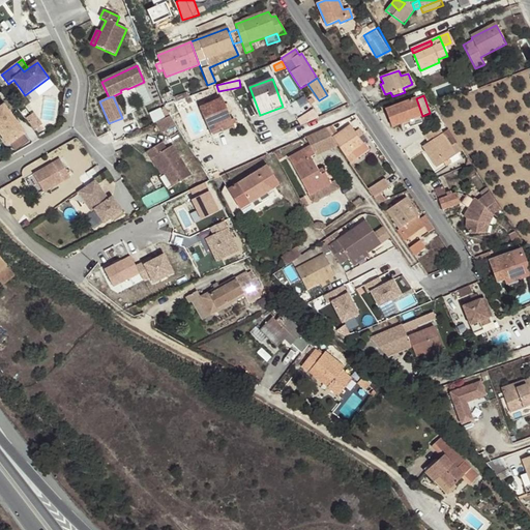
[(209,130),(232,120),(223,98),(200,109),(209,130)]
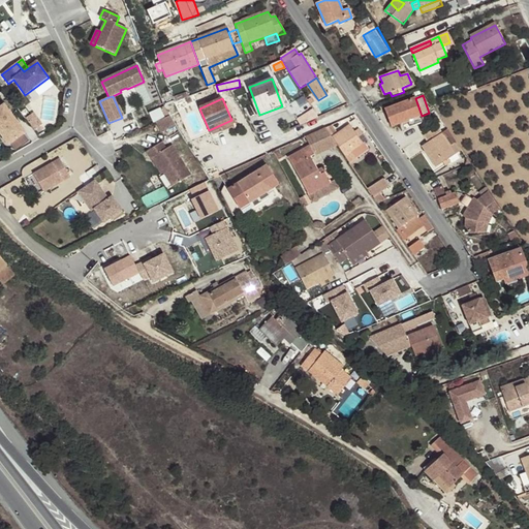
[(422,116),(415,98),(384,110),(392,126),(422,116)]
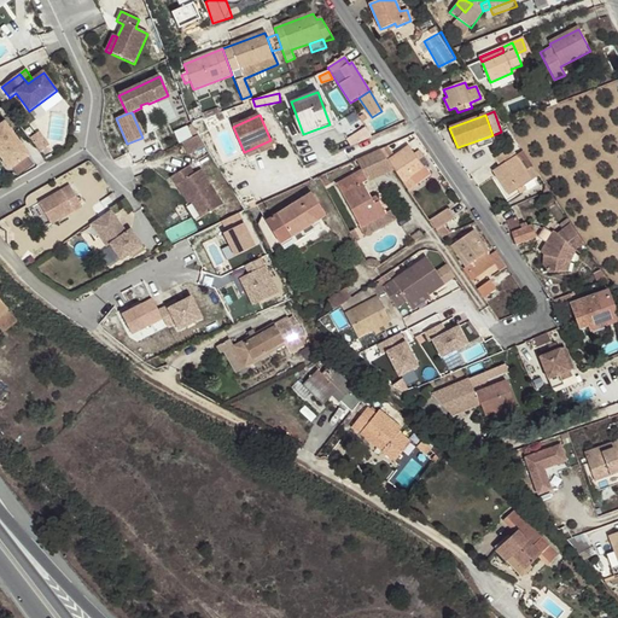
[(0,147),(15,136),(4,121),(0,123),(0,147)]
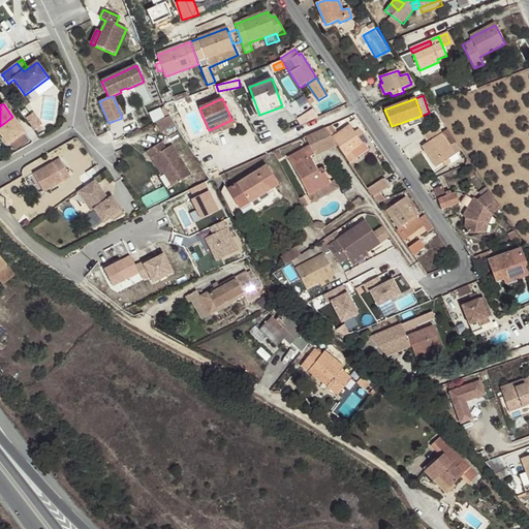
[(26,120),(35,131),(42,126),(33,114),(26,120)]
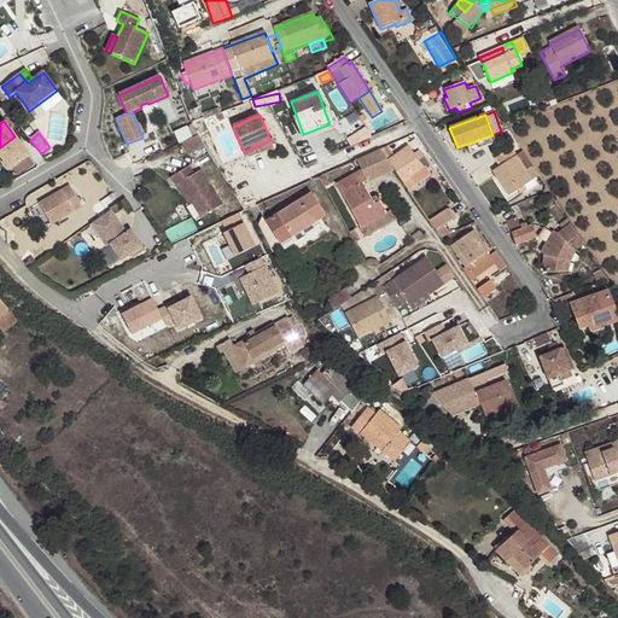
[(208,145),(202,135),(185,143),(192,155),(208,145)]
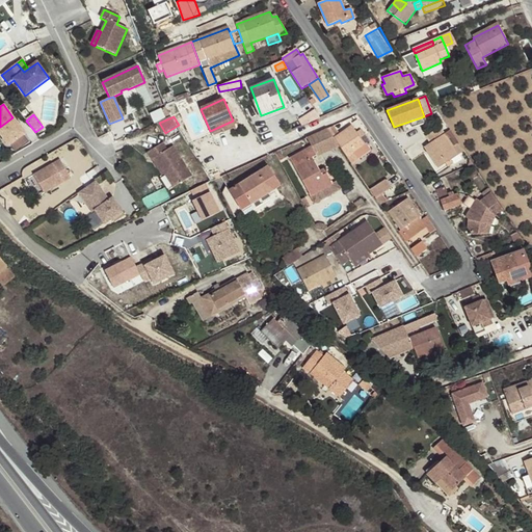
[(25,133),(12,117),(0,127),(0,135),(8,147),(25,133)]
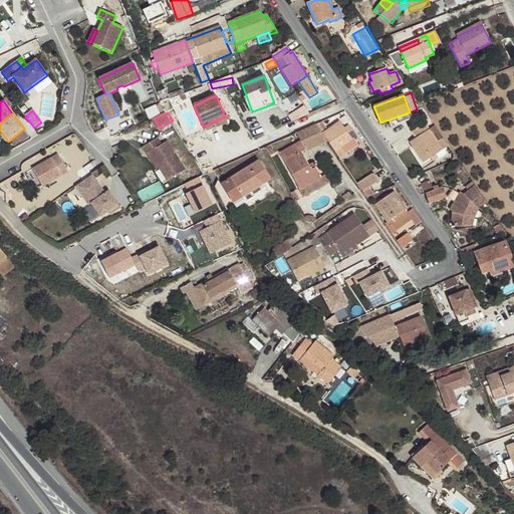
[(226,119),(225,116),(203,126),(204,130),(226,119)]
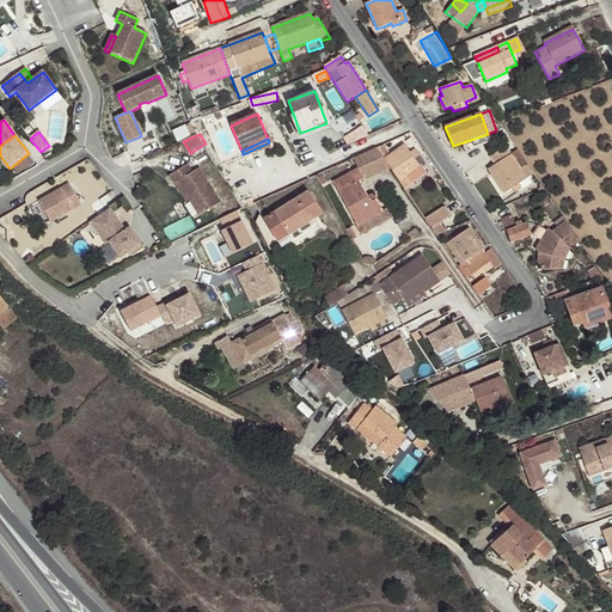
[(405,189),(427,173),(422,165),(420,166),(410,153),(405,146),(392,155),(384,145),(377,148),(405,189)]
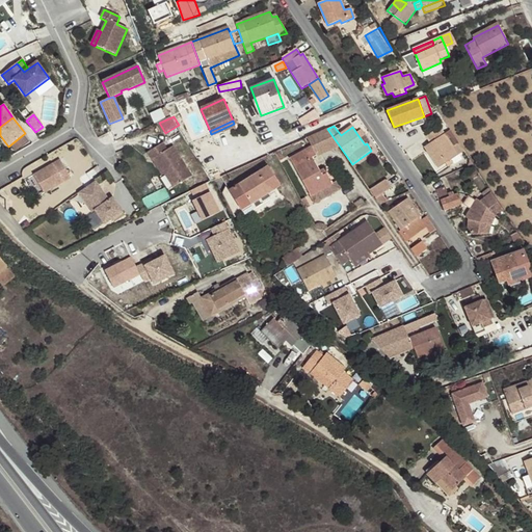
[(464,152),(458,142),(452,147),(441,128),(426,136),(430,142),(425,147),(439,167),(446,163),(451,160),(464,152)]
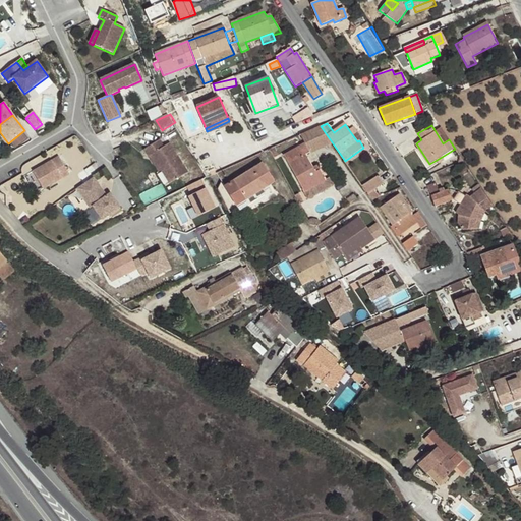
[(357,141),(359,140),(362,138),(353,127),(349,130),(357,141)]
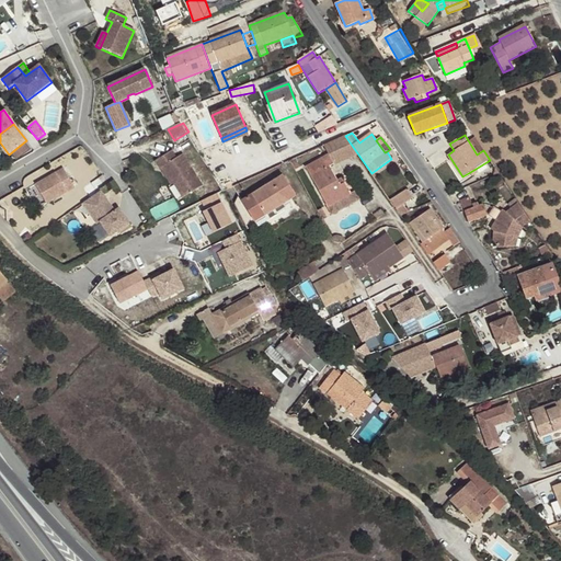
[(179,158),(174,150),(158,160),(162,169),(165,167),(175,183),(179,182),(187,196),(205,185),(185,155),(179,158)]
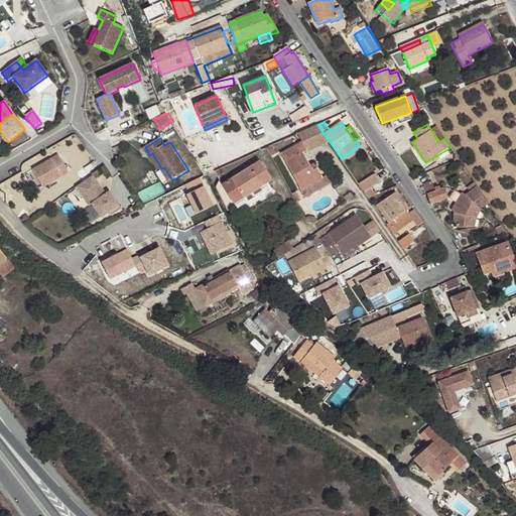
[(312,171),(309,166),(302,152),(306,150),(302,143),(281,153),(301,189),(321,178),(316,168),(312,171)]
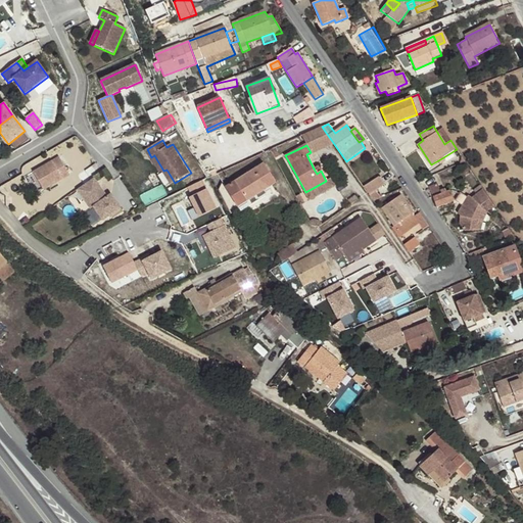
[(69,176),(59,157),(33,173),(44,191),(52,186),(50,184),(54,182),(55,184),(69,176)]
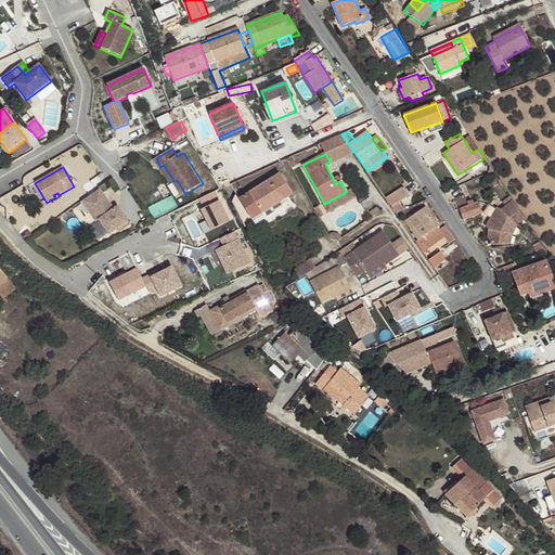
[(221,189),(242,229),(254,222),(253,219),(280,203),(292,194),(280,175),(241,199),(231,184),(221,189)]
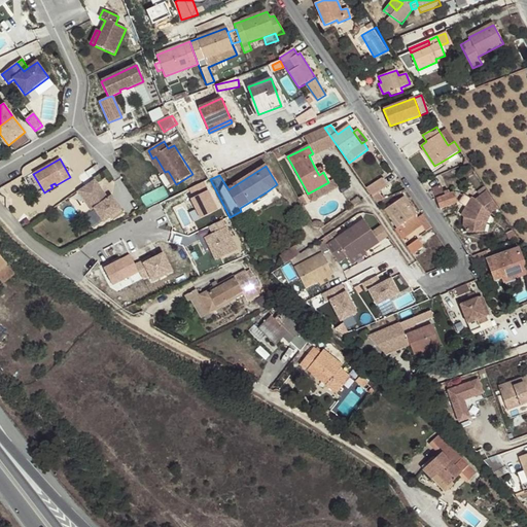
[(165,172),(173,186),(176,184),(168,171),(165,172)]
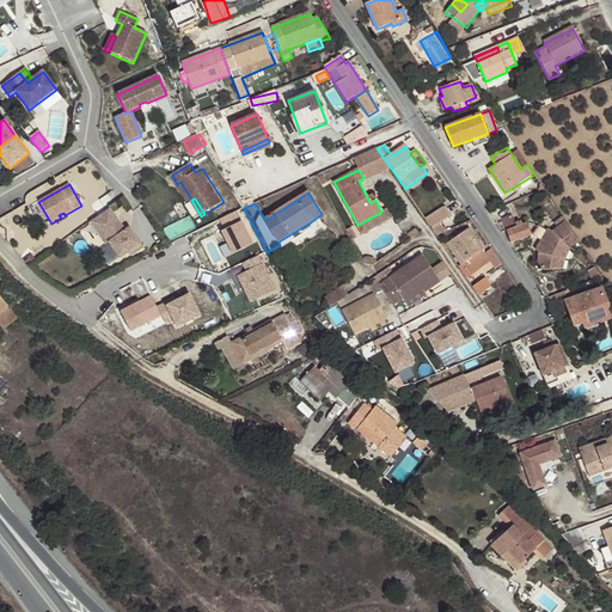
[(451,216),(445,208),(427,219),(433,227),(451,216)]
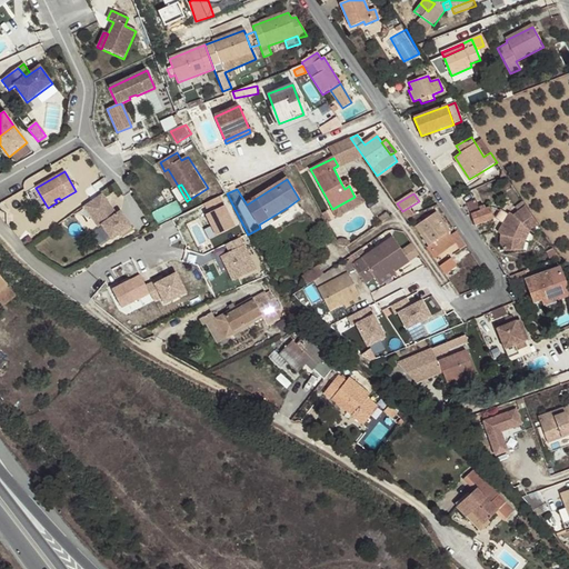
[(131,227),(121,212),(117,215),(115,217),(111,212),(113,210),(102,195),(87,206),(101,227),(112,241),(131,227)]
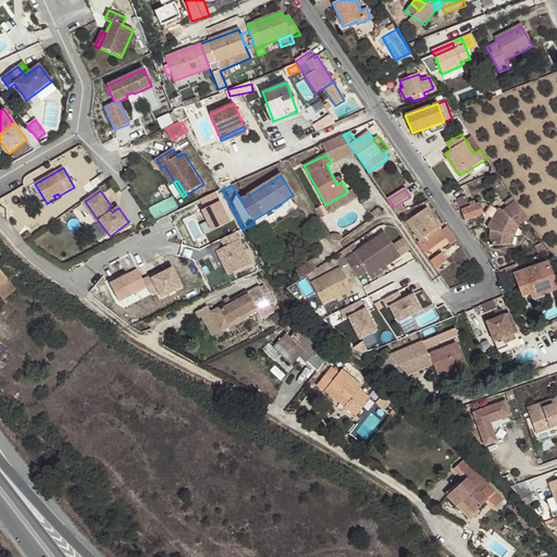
[(215,194),(197,202),(201,211),(198,213),(208,234),(230,223),(215,194)]
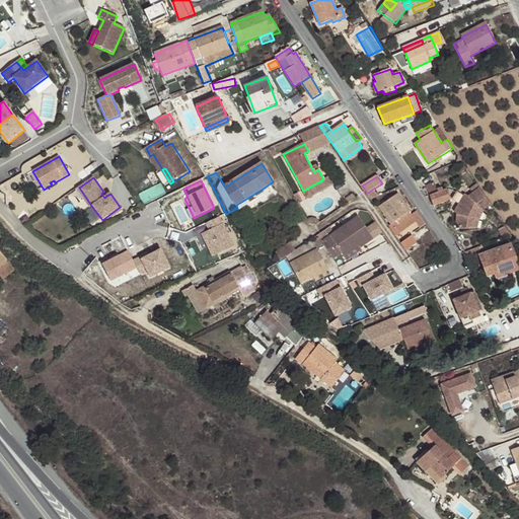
[(140,194),(146,204),(167,193),(162,182),(140,194)]
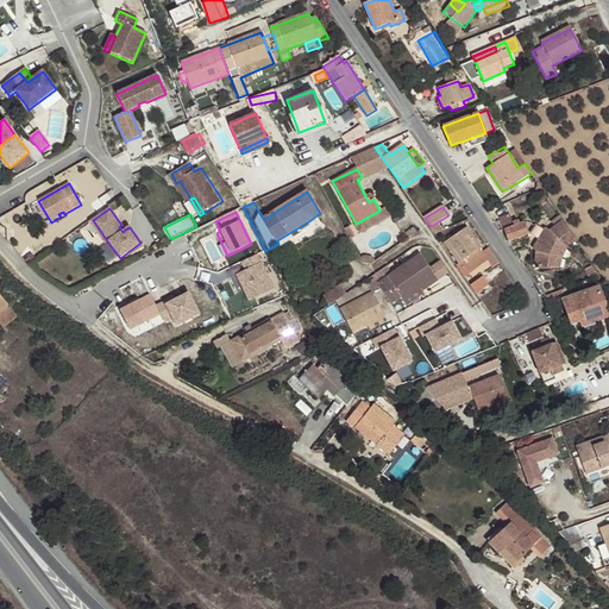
[(500,217),(508,240),(528,234),(525,223),(520,224),(519,220),(512,223),(509,214),(500,217)]
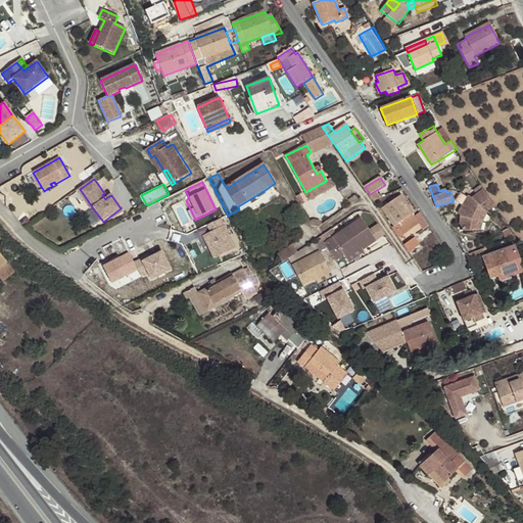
[(465,230),(475,230),(474,219),(480,205),(489,199),(482,188),(469,197),(466,195),(465,197),(462,195),(458,203),(462,205),(457,217),(461,217),(459,226),(465,230)]
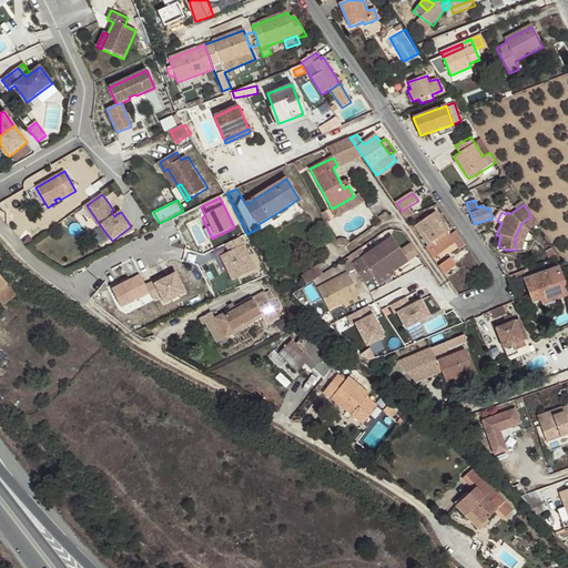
[(99,227),(101,226),(87,205),(84,208),(99,227)]
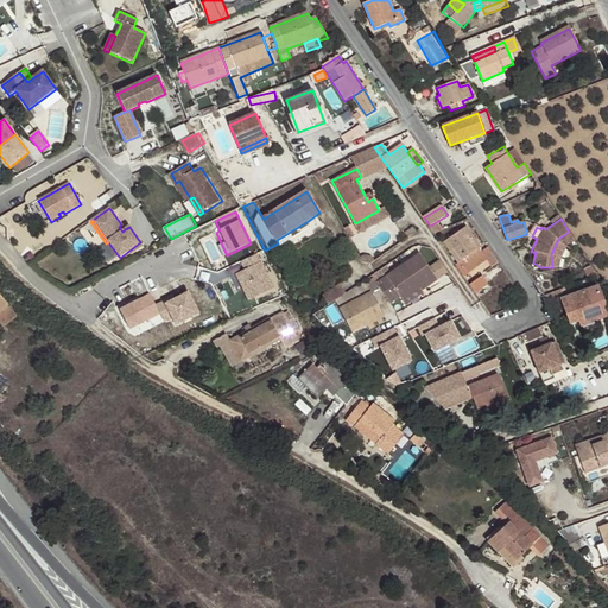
[(310,228),(306,222),(277,240),(278,244),(280,246),(310,228)]
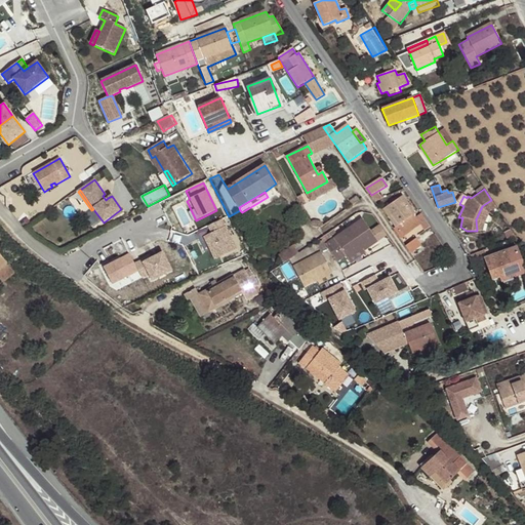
[(455,202),(459,204),(463,196),(455,193),(452,192),(455,202)]
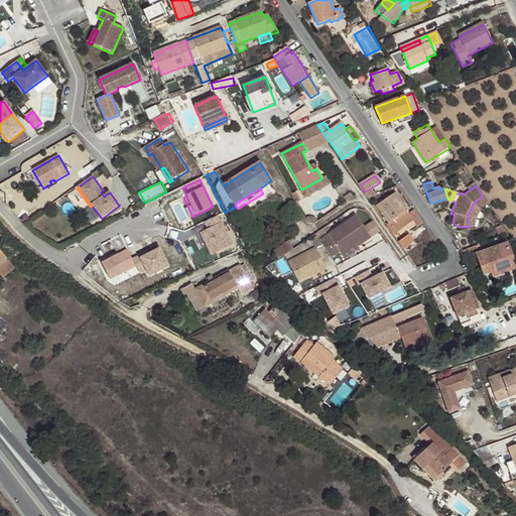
[(391,223),(396,231),(412,220),(406,212),(408,210),(396,192),(377,207),(388,224),(391,223)]
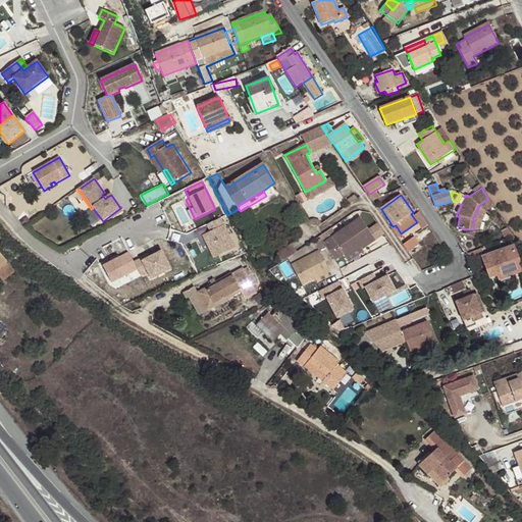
[(473,218),(474,229),(480,229),(480,219),(484,210),(492,204),(488,199),(479,205),(473,218)]
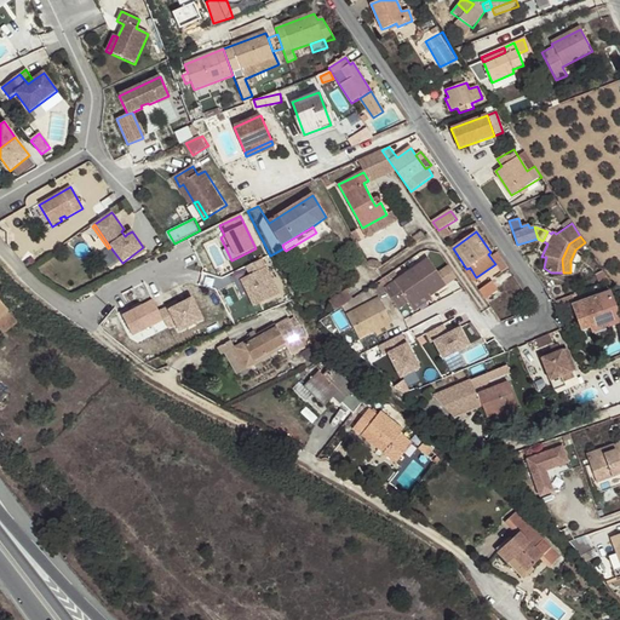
[(384,288),(399,309),(408,303),(411,306),(430,294),(430,297),(447,286),(429,259),(388,286),(384,288)]
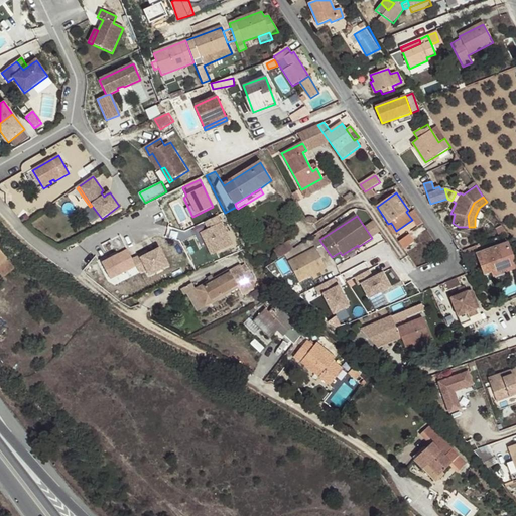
[(222,223),(201,233),(212,255),(233,245),(222,223)]
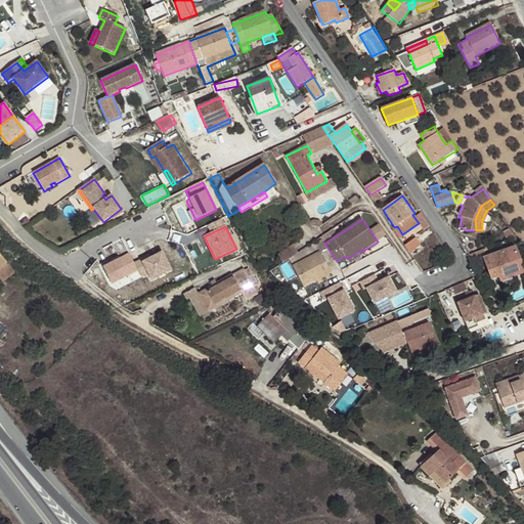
[(398,237),(399,237),(402,234),(397,226),(394,227),(392,228),(398,237)]
